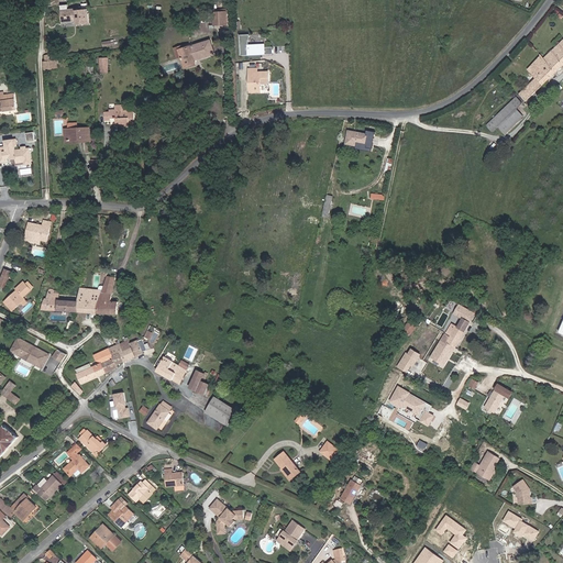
[(89,23),(88,8),(68,10),(68,4),(61,6),(63,22),(77,21),(77,24),(89,23)]
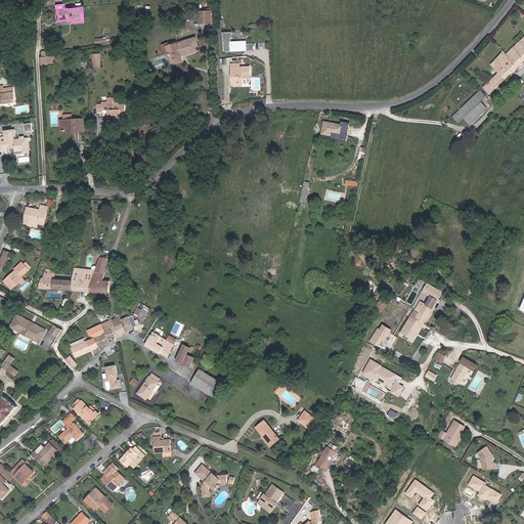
[(211,11),(210,9),(200,9),(200,23),(205,23),(204,12),(211,11)]
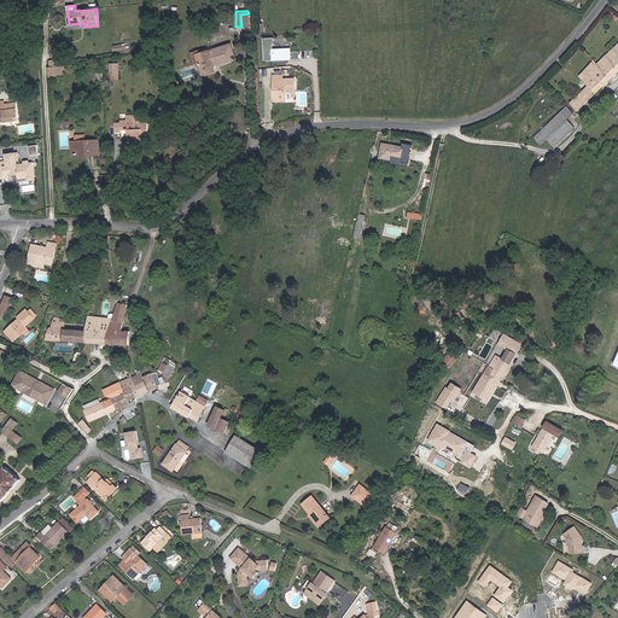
[(275,45),(274,38),(263,38),(264,60),(299,59),(299,51),(291,52),(291,48),(273,50),(273,45),(275,45)]
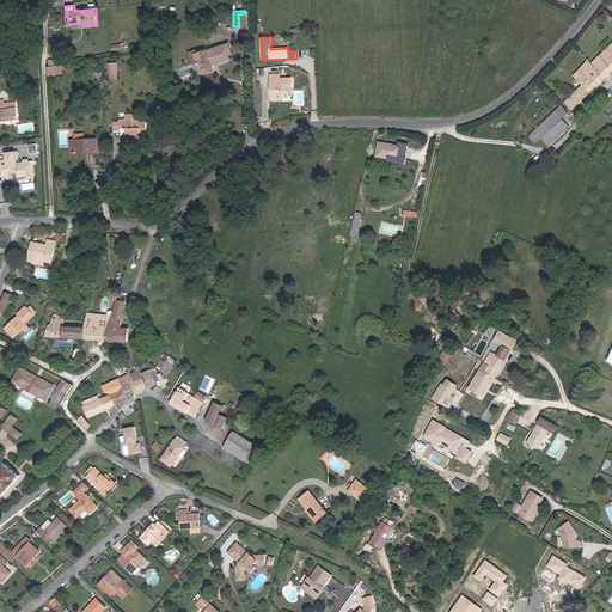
[(600,83),(611,71),(611,57),(611,56),(611,55),(611,43),(592,63),(588,60),(585,63),(595,74),(593,77),(600,83)]
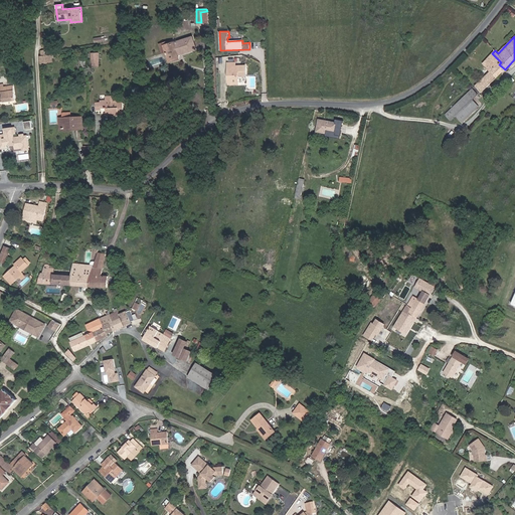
[(196,49),(192,37),(168,45),(168,42),(160,44),(162,52),(167,51),(170,61),(178,58),(177,54),(196,49)]
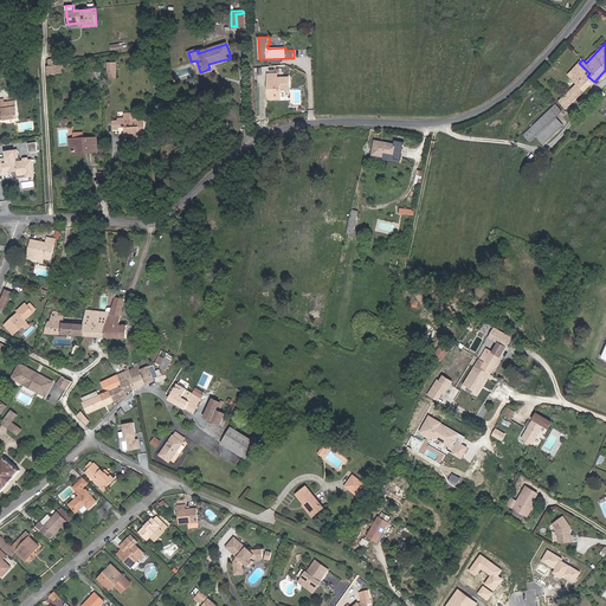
[(577,98),(594,82),(587,76),(590,73),(579,63),(568,75),(578,84),(569,91),(577,98)]
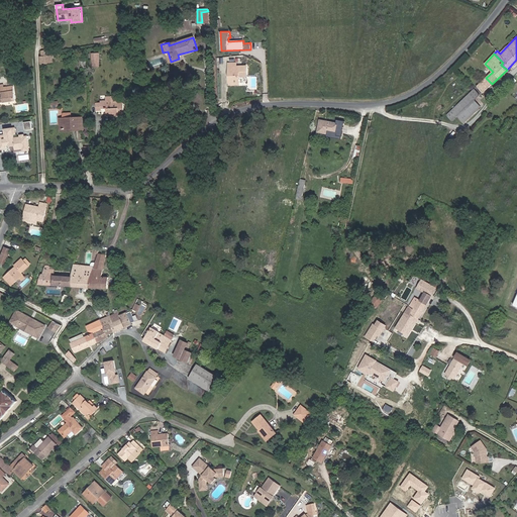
[(53,63),(52,55),(40,57),(40,65),(53,63)]
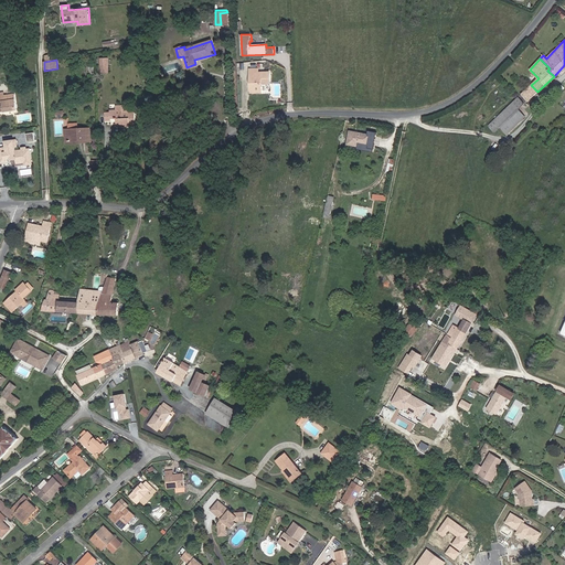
[(270,83),(269,73),(258,73),(251,73),(251,92),(262,92),(260,83),(270,83)]
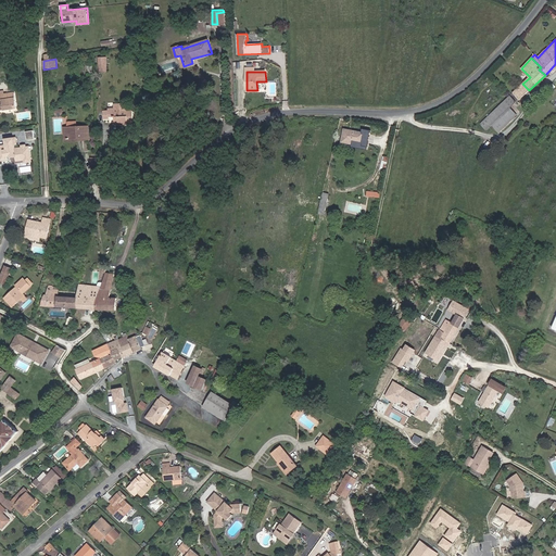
[(518,101),(529,90),(522,84),(512,95),(518,101)]
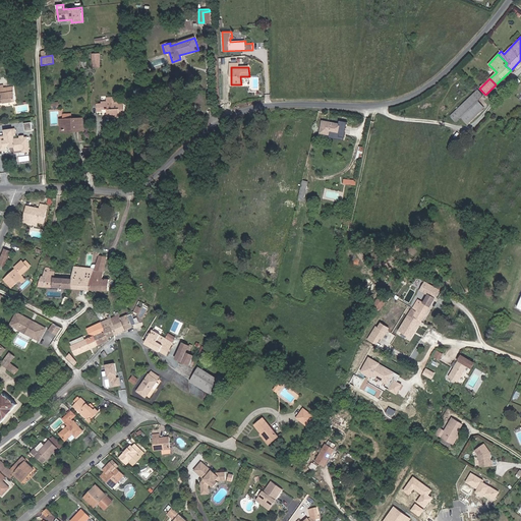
[(16,101),(14,87),(4,89),(0,89),(0,94),(2,94),(3,97),(0,97),(0,102),(3,102),(3,103),(16,101)]
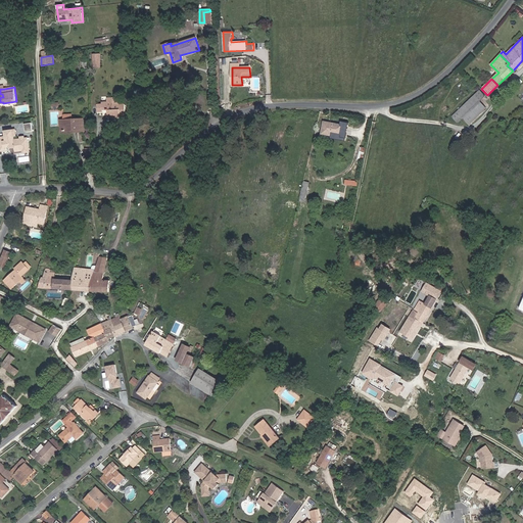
[(480,101),(485,96),(480,90),(452,116),(458,123),(464,116),(469,111),(480,101)]
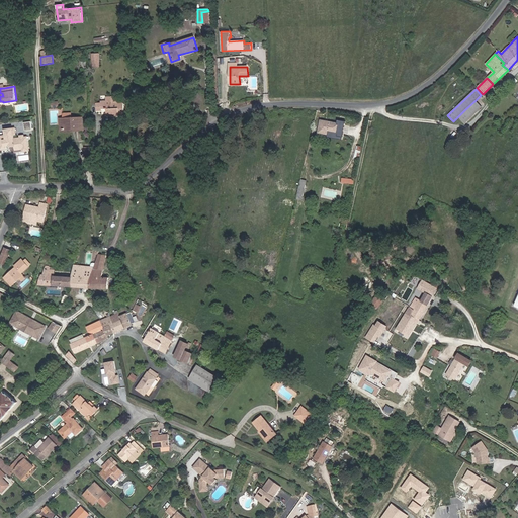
[(101,103),(96,103),(97,110),(102,110),(101,108),(106,108),(110,108),(110,113),(119,113),(119,115),(124,115),(124,103),(112,103),(111,97),(106,97),(106,101),(101,101),(101,103)]
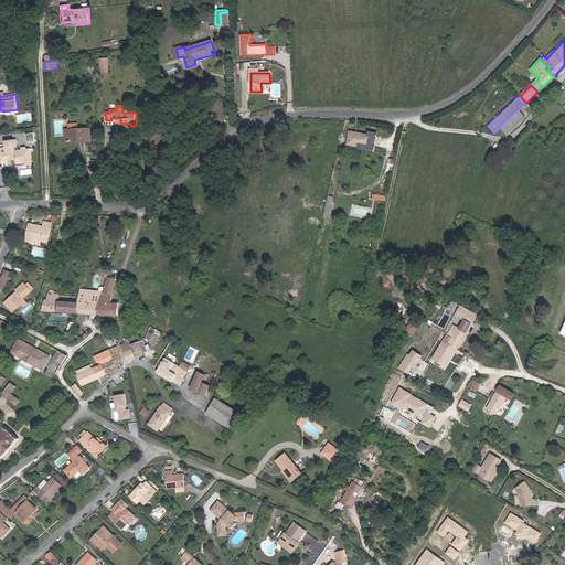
[(513,128),(526,116),(519,109),(507,120),(513,128)]
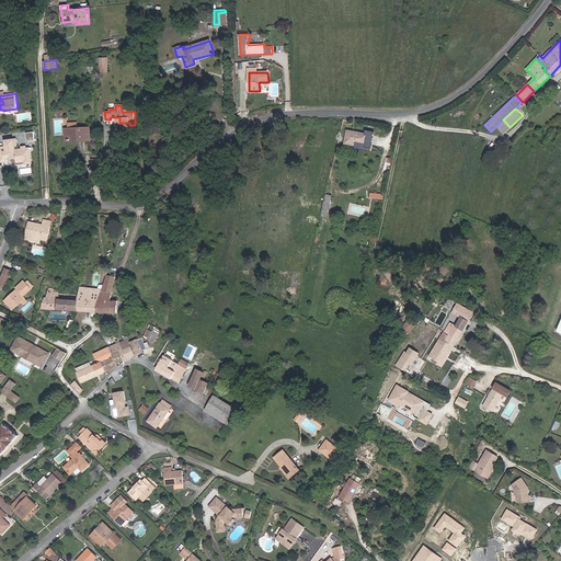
[(504,133),(510,127),(503,119),(497,125),(504,133)]
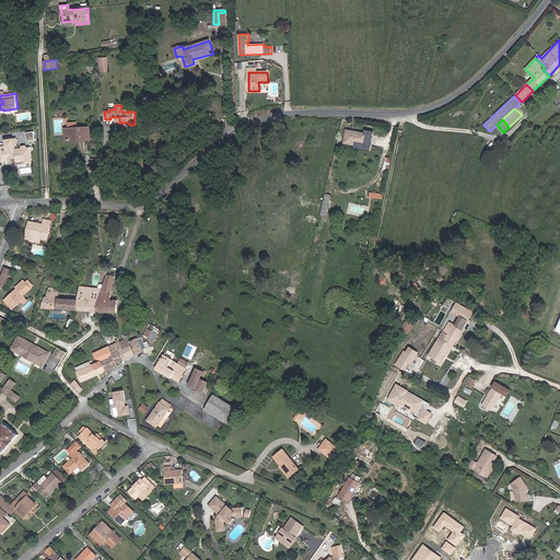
[(91,140),(90,127),(69,128),(69,140),(83,139),(83,141),(91,140)]
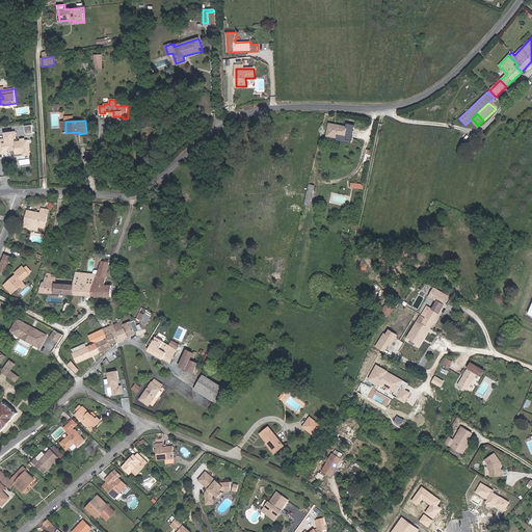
[(79,134),(79,132),(65,133),(65,122),(62,122),(63,135),(79,134)]
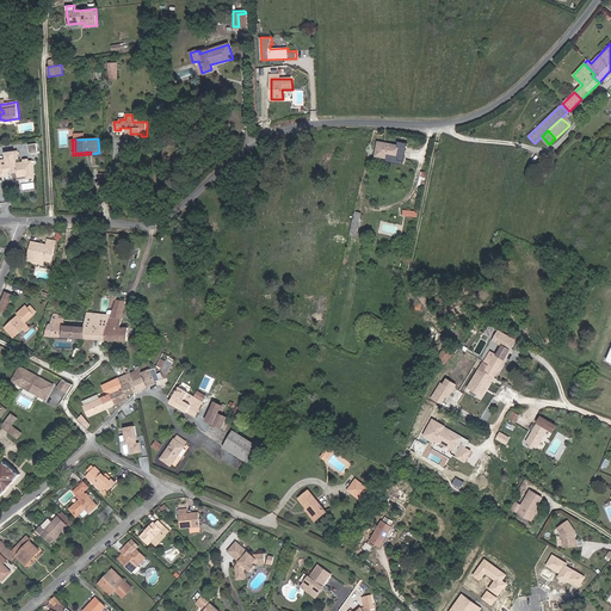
[(399,158),(401,146),(378,142),(376,155),(387,158),(388,155),(399,158)]
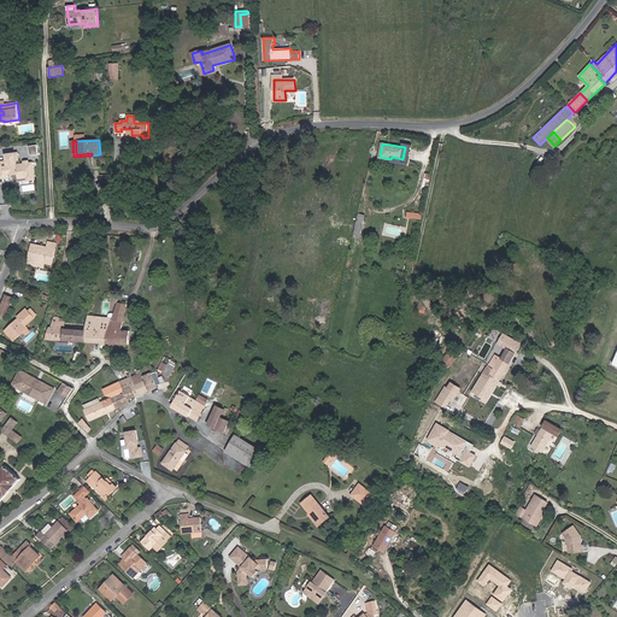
[(39,154),(36,145),(28,146),(30,156),(39,154)]
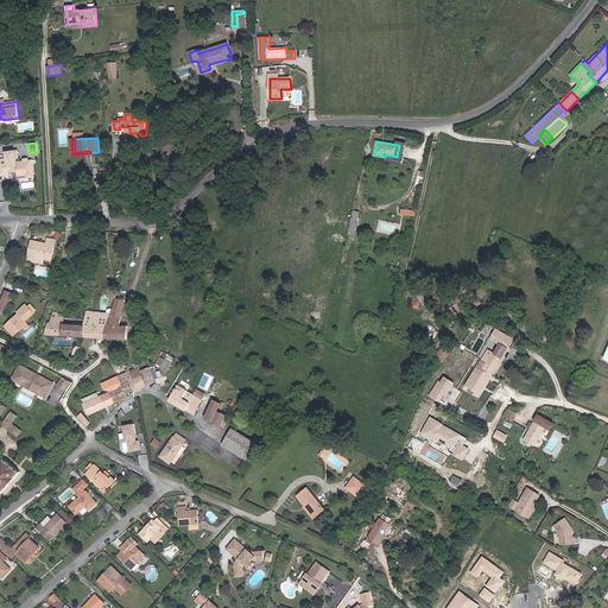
[(18,151),(6,152),(7,159),(0,159),(0,171),(0,176),(6,175),(6,171),(11,171),(11,169),(17,168),(18,171),(18,176),(26,175),(26,172),(33,171),(32,160),(19,163),(17,163),(17,158),(19,158),(18,151)]
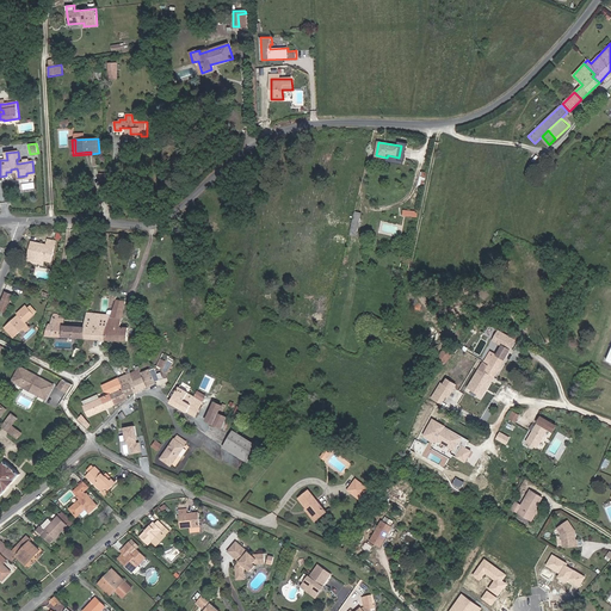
[(357,236),(362,214),(356,213),(350,235),(355,235),(357,236)]
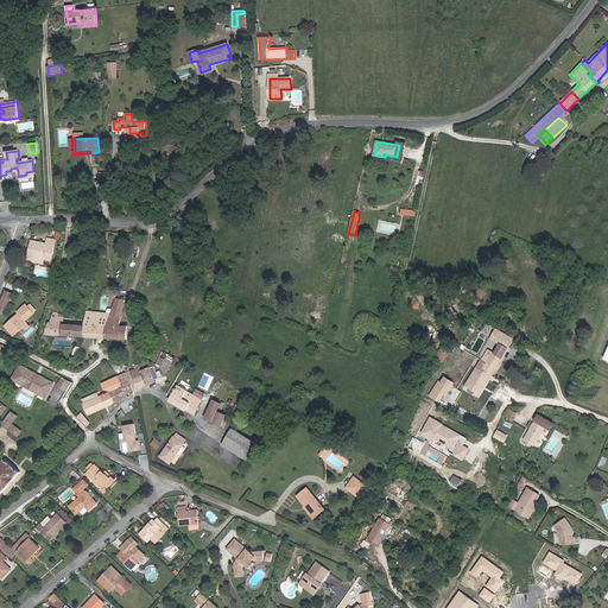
[(51,260),(56,240),(48,239),(46,244),(31,241),(29,253),(32,253),(35,257),(44,259),(51,260)]
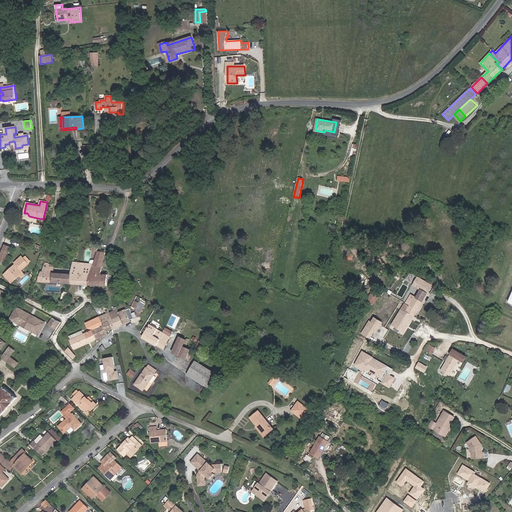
[(0,259),(5,261),(11,248),(5,245),(0,258),(0,259)]
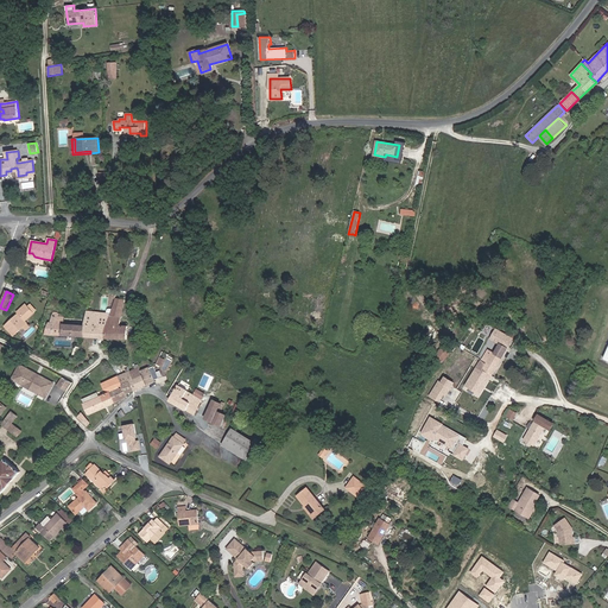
[(120,325),(125,299),(116,297),(111,314),(106,327),(106,337),(127,340),(128,325),(120,325)]
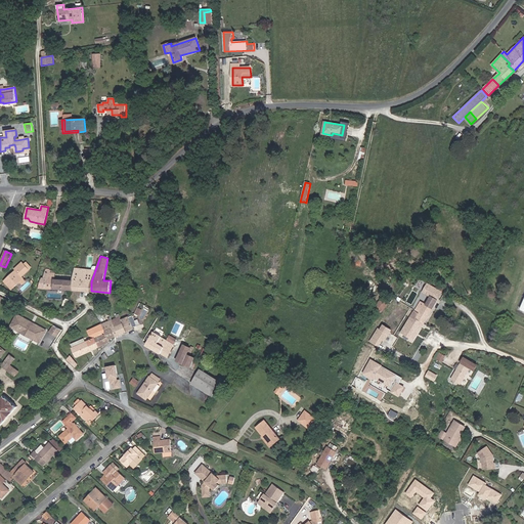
[(23,276),(29,269),(25,265),(23,262),(14,269),(15,270),(4,280),(12,290),(24,278),(23,276)]
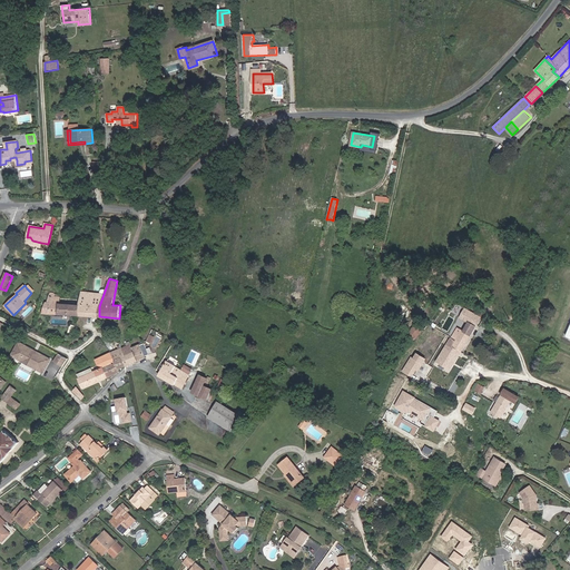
[(79,315),(79,305),(59,304),(53,303),(55,296),(55,293),(50,292),(49,296),(47,302),(46,302),(42,313),(79,315)]
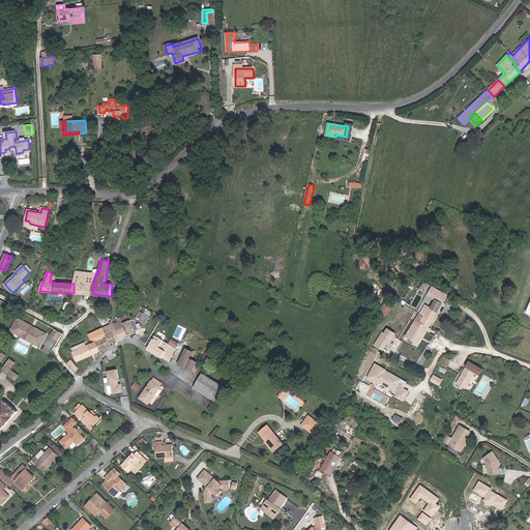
[(92,285),(96,273),(76,271),(74,284),(74,293),(86,294),(91,294),(92,294),(92,285)]
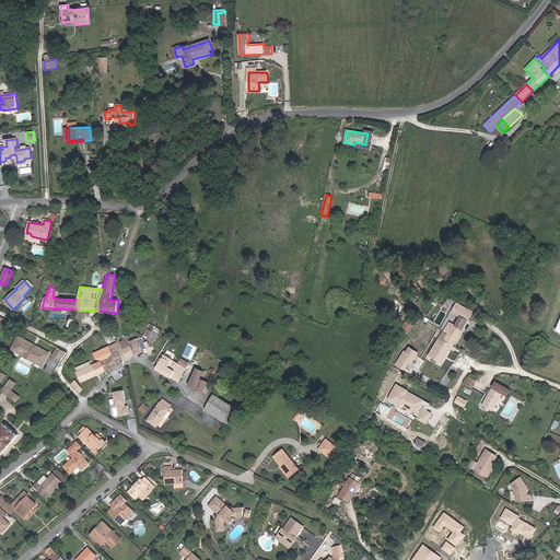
[(463,329),(473,312),(447,299),(443,306),(454,313),(443,331),(447,335),(444,340),(453,346),(456,340),(463,329)]
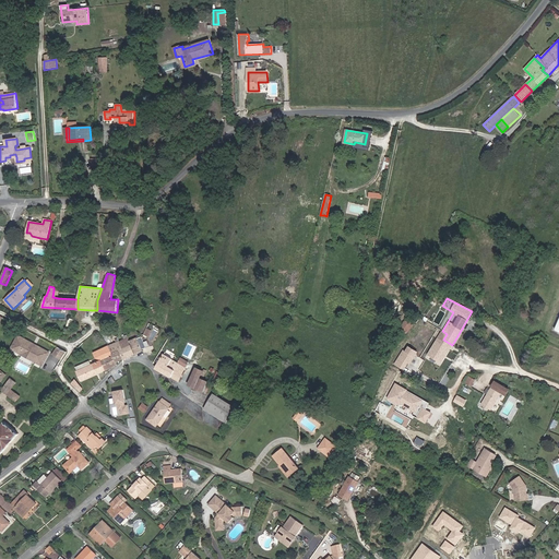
[(409,318),(403,325),(409,331),(416,323),(409,318)]
